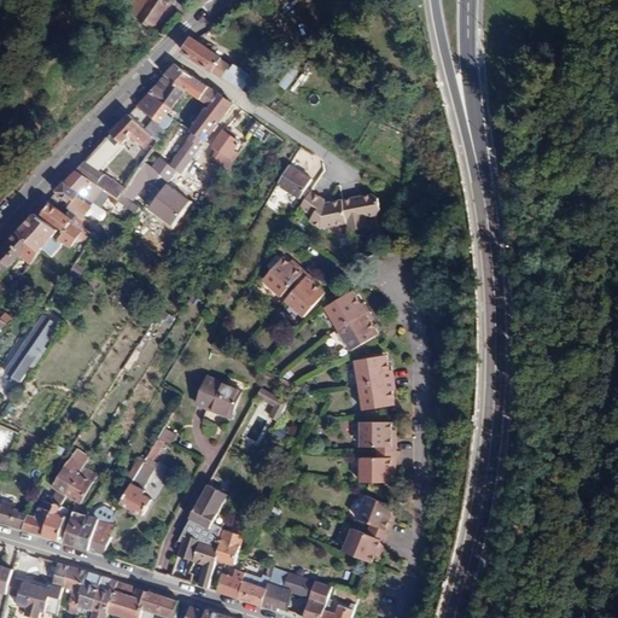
[(134,16),(150,0),(124,0),(120,6),(134,16)]
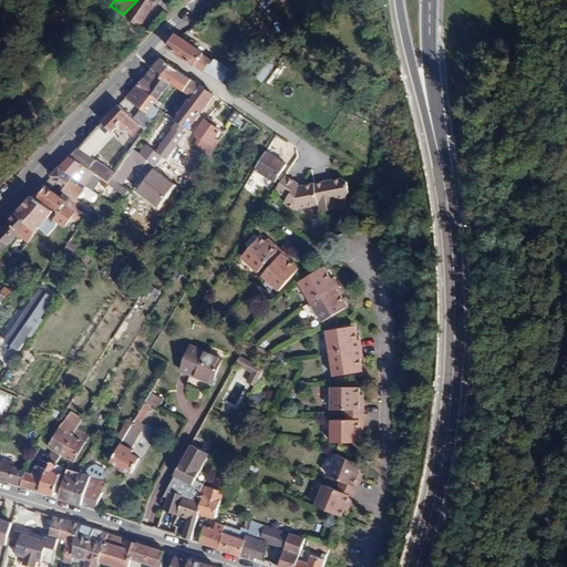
[(141,27),(166,3),(162,0),(137,0),(123,14),(141,27)]
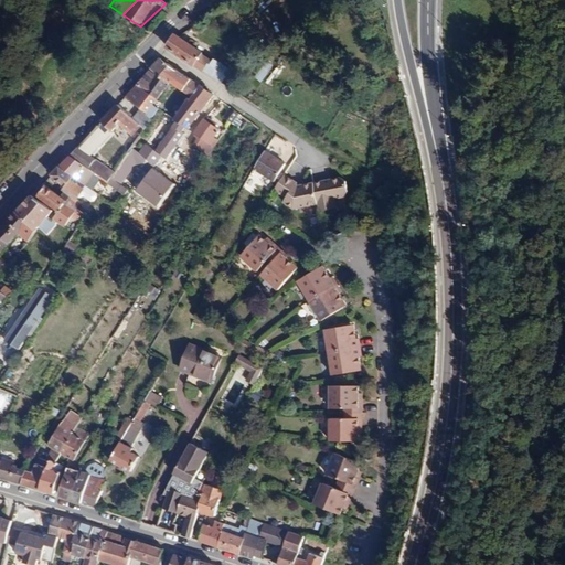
[(202,50),(174,31),(164,45),(192,64),(201,52),(202,50)]
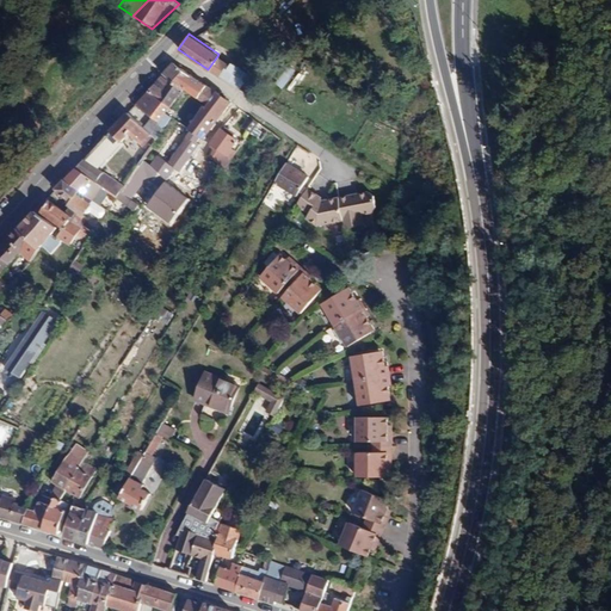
[(227,63),(217,56),(208,69),(218,76),(224,67),(227,63)]
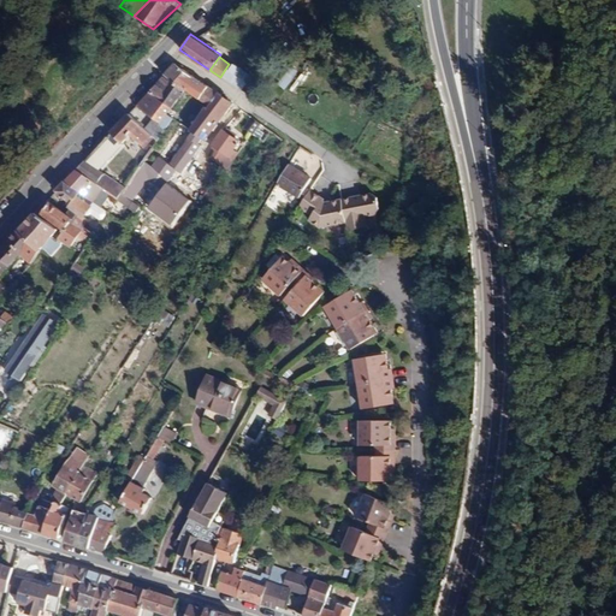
[(205,87),(193,77),(181,69),(175,64),(164,77),(170,81),(185,90),(209,105),(217,95),(205,87)]
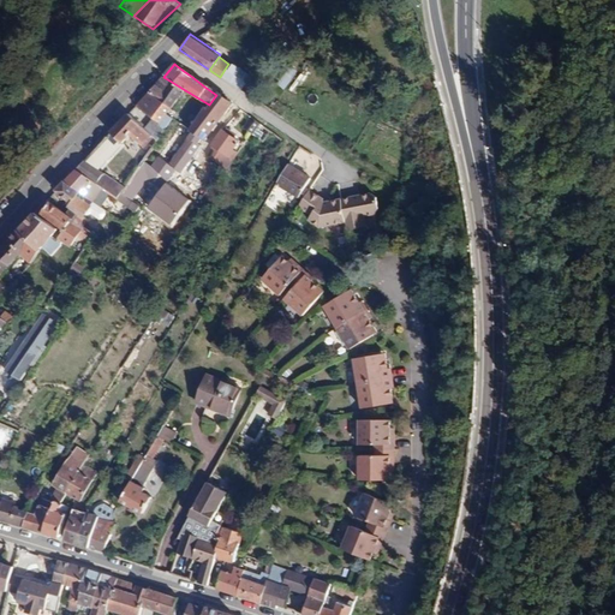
[(276,83),(287,88),(297,69),(286,64),(276,83)]
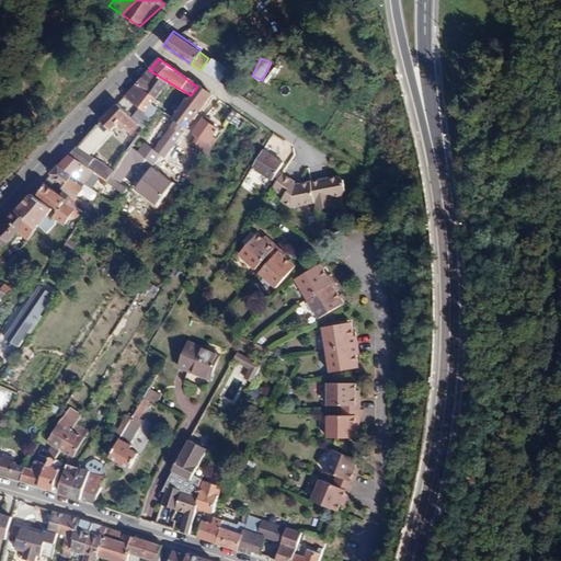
[(157,99),(169,82),(155,73),(149,70),(142,78),(136,86),(157,99)]
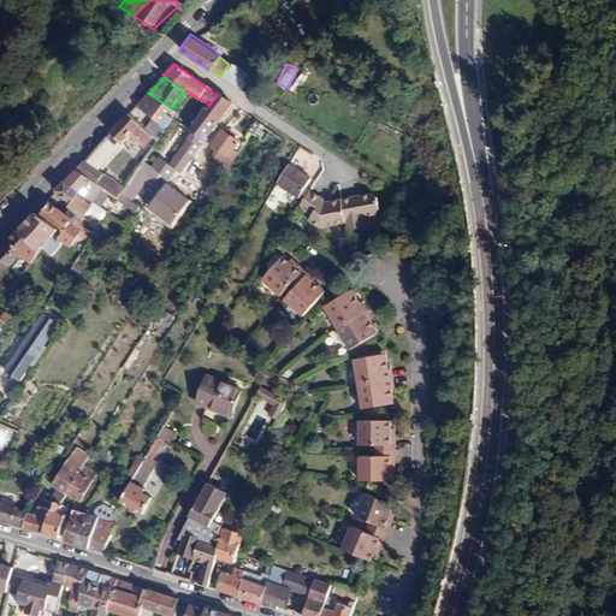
[(167,116),(172,108),(149,94),(136,107),(154,118),(167,128),(172,119),(167,116)]
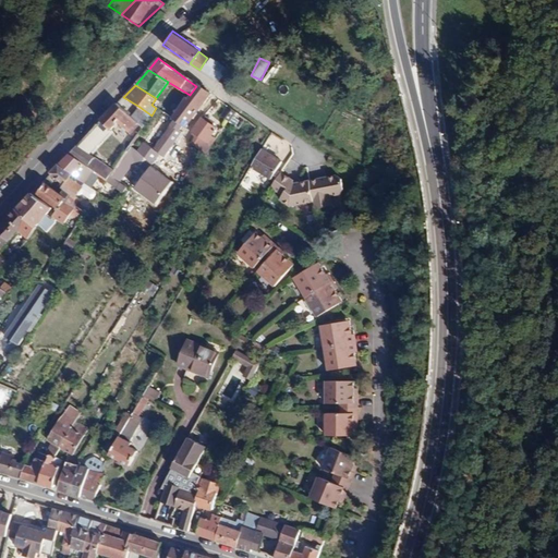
[(148,174),(177,132),(172,129),(178,122),(183,126),(185,128),(209,95),(196,86),(190,95),(187,98),(186,97),(172,119),(156,108),(152,116),(144,128),(130,148),(114,171),(111,177),(121,182),(130,169),(132,165),(134,167),(140,170),(148,174)]
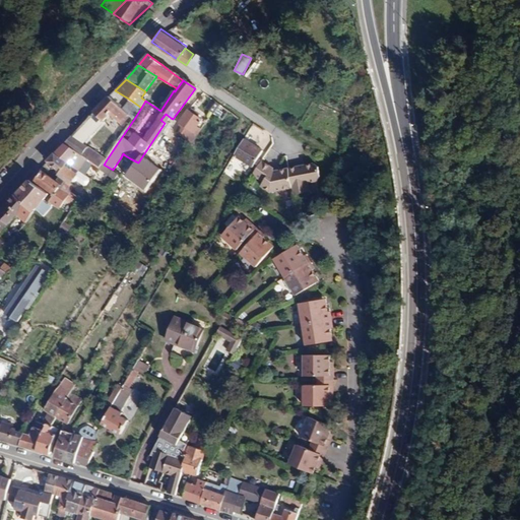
[(128,115),(123,109),(109,96),(94,113),(103,121),(110,115),(120,123),(128,115)]
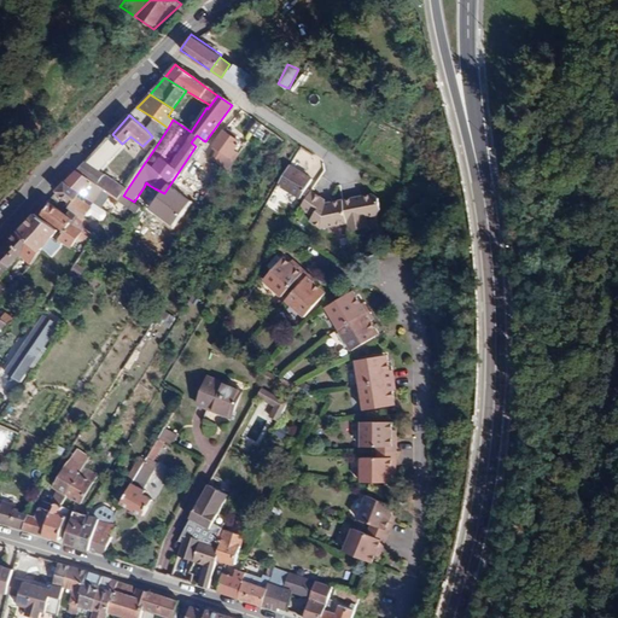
[(159,141),(168,128),(155,118),(146,129),(152,136),(159,141)]
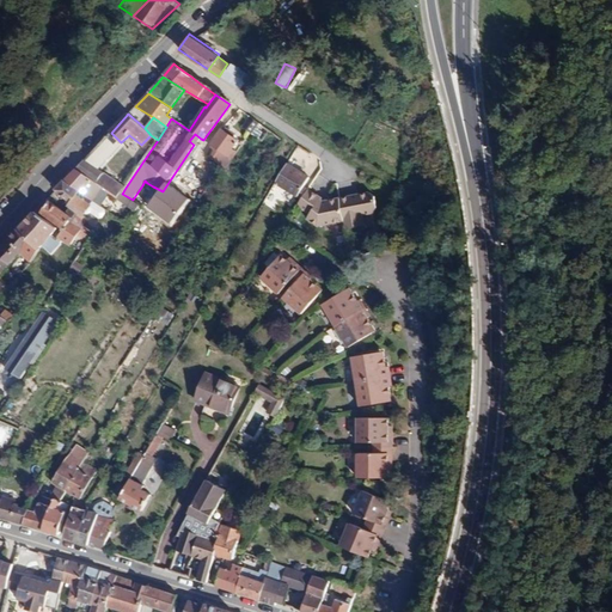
[(251,134),(258,124),(249,117),(242,127),(250,133),(251,134)]
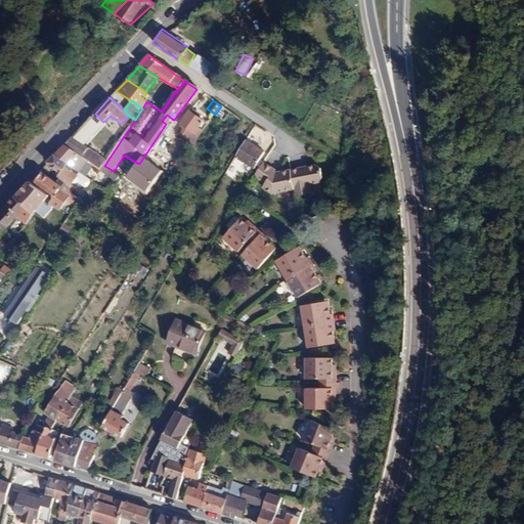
[(219,118),(225,110),(221,106),(215,115),(219,118)]
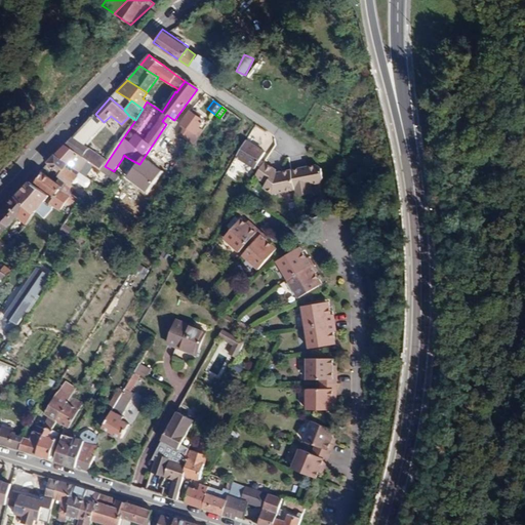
[(195,134),(204,121),(190,111),(180,124),(185,128),(195,134)]
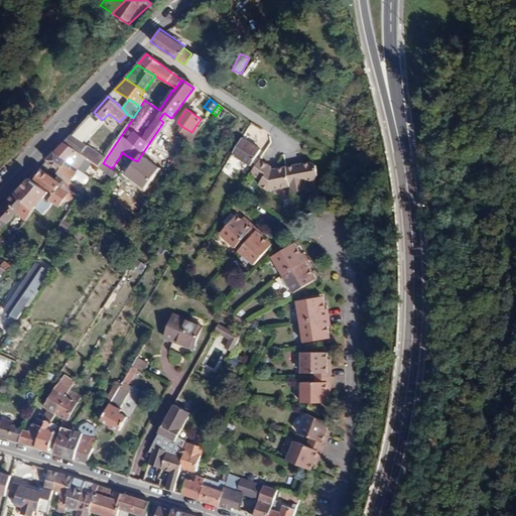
[(169,117),(164,113),(159,119),(163,122),(165,124),(169,117)]
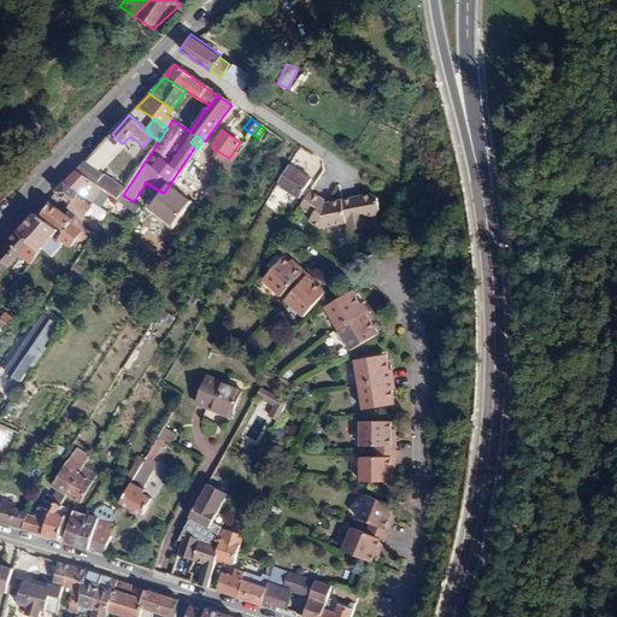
[(229,158),(217,151),(213,156),(225,163),(229,158)]
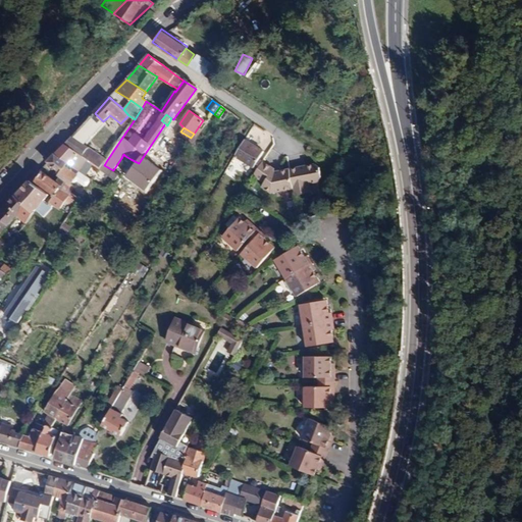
[(107,160),(71,137),(64,144),(88,159),(102,168),(104,165),(107,160)]
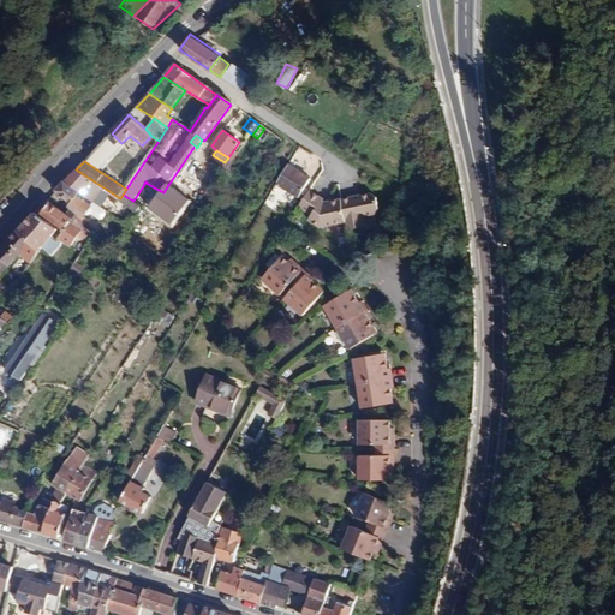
[(298,199),(311,178),(288,165),(276,185),(298,199)]
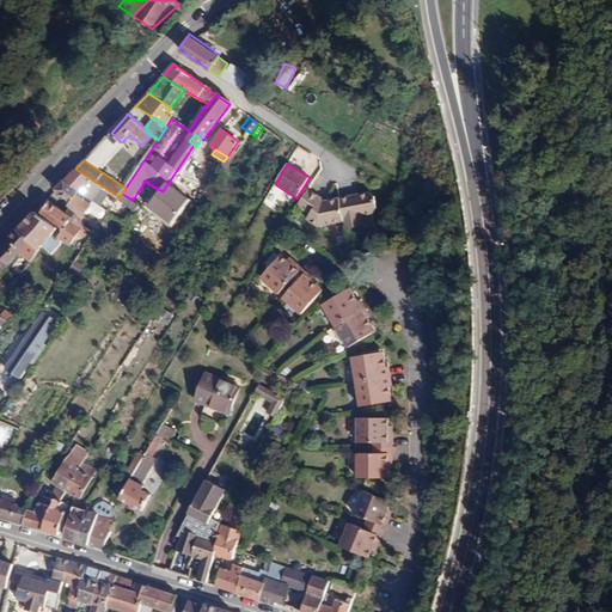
[(103,187),(75,169),(65,181),(80,191),(93,201),(103,187)]
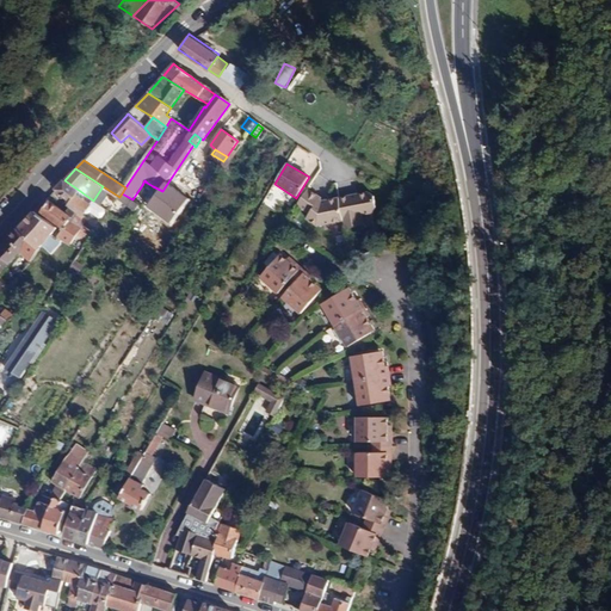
[(71,216),(47,199),(37,209),(63,229),(71,220),(80,227),(80,224),(85,218),(84,217),(92,205),(78,195),(80,191),(65,180),(55,191),(71,204),(68,207),(74,210),(71,216)]
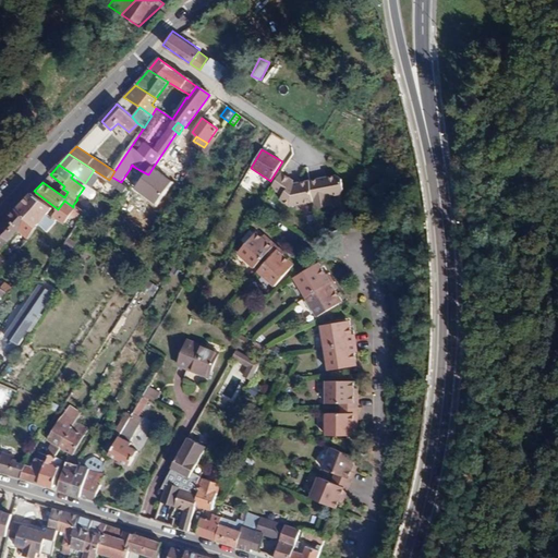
[(293,180),(281,172),(267,193),(289,207),(312,202),(314,210),(332,205),(330,198),(340,195),(342,187),(337,173),(293,180)]
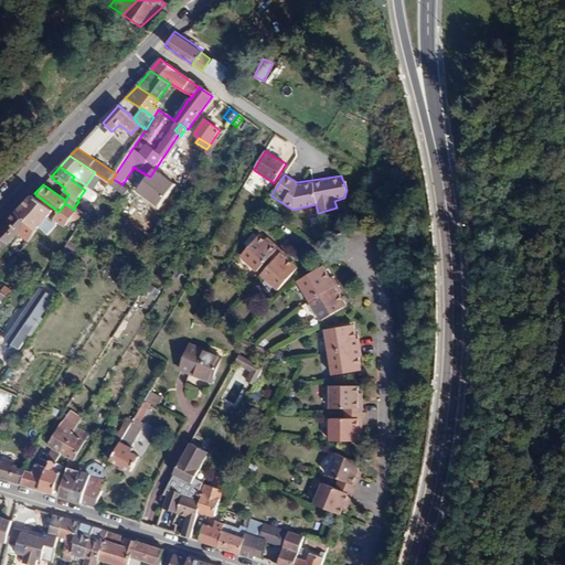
[(248,177),(244,189),(255,193),(259,181),(248,177)]
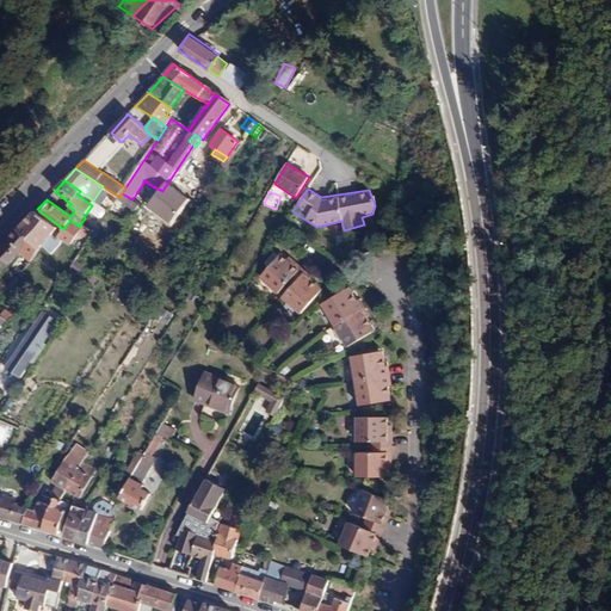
[(39,251),(57,229),(35,213),(18,229),(39,251)]
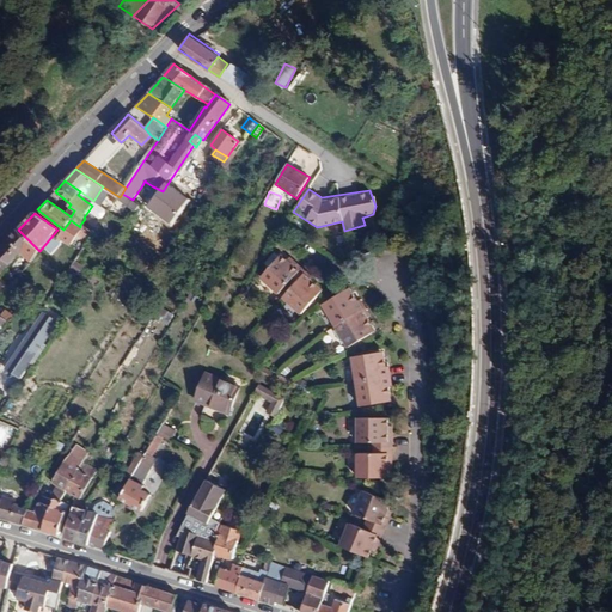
[(89,231),(80,225),(80,227),(71,220),(63,230),(59,238),(71,246),(77,237),(83,239),(89,231)]
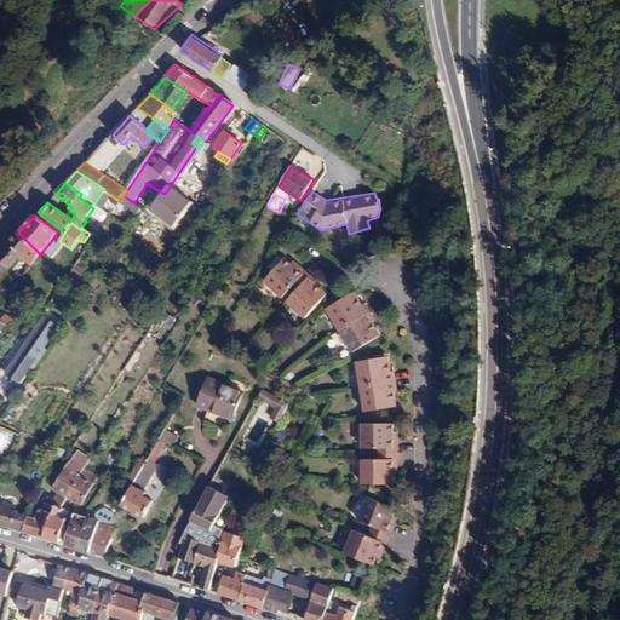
[(0,279),(0,280),(22,257),(30,265),(36,258),(40,254),(18,233),(0,251),(0,279)]
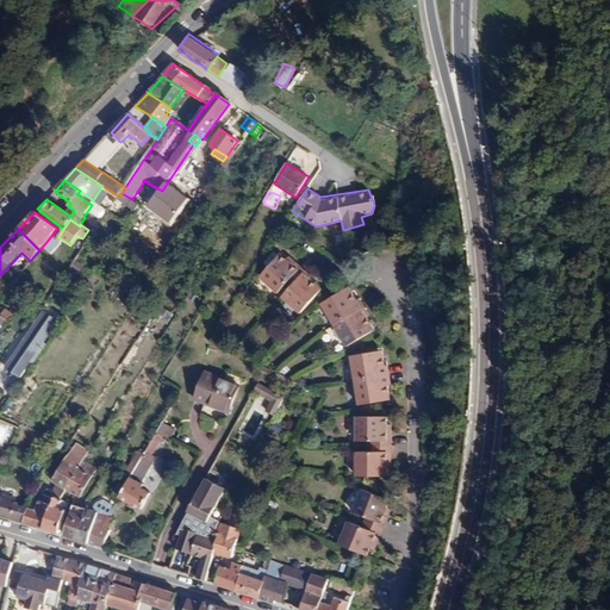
[(292,285),(304,271),(293,261),(291,263),(285,257),(279,253),(278,255),(272,251),(262,262),(267,267),(259,277),(278,293),(288,282),(292,285)]
